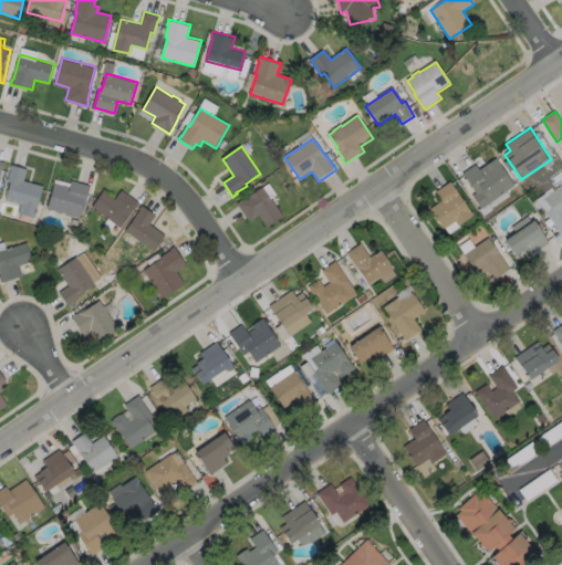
[(497,158),(516,186),(481,209),(474,196),(477,192),(464,174),(476,165),(480,170),(497,158)]
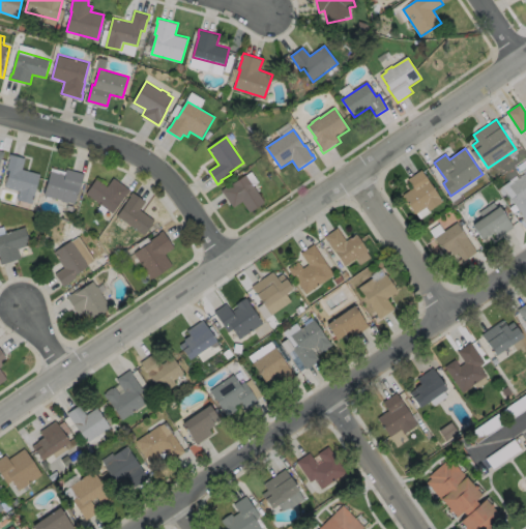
[(36,194),(33,204),(18,200),(20,190),(5,186),(10,171),(7,170),(10,158),(9,158),(10,154),(26,158),(23,169),(40,174),(35,194),(36,194)]
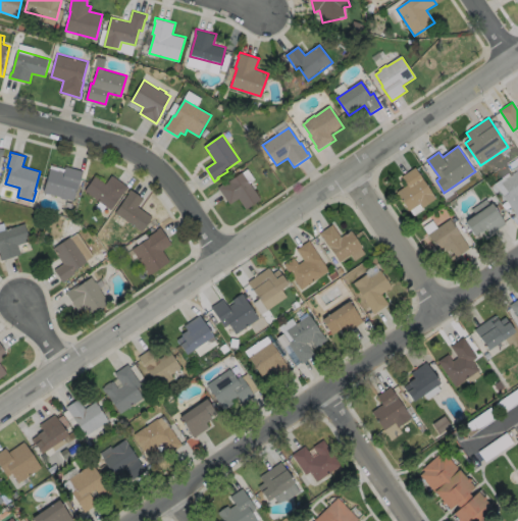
[(52,165),(65,169),(66,166),(84,171),(79,188),(78,188),(74,201),(44,193),(52,165)]
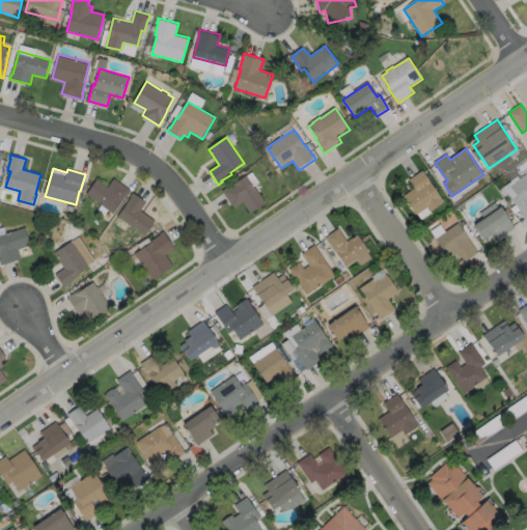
[(445,202),(431,212),(427,207),(416,216),(404,196),(415,188),(410,179),(423,170),(445,202)]
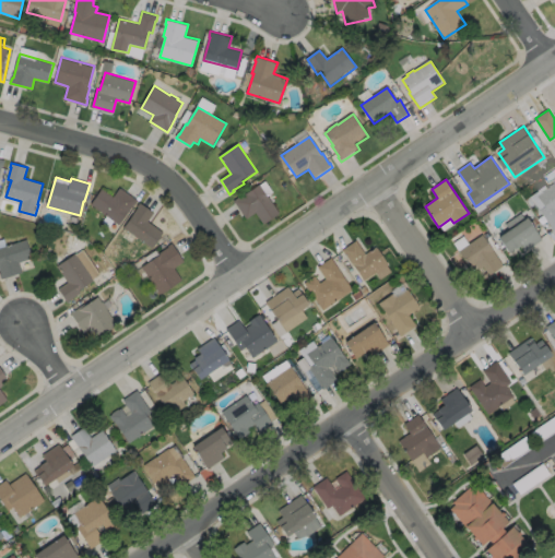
[(554,232),(551,227),(552,227),(541,211),(545,208),(539,197),(554,185),(554,232)]
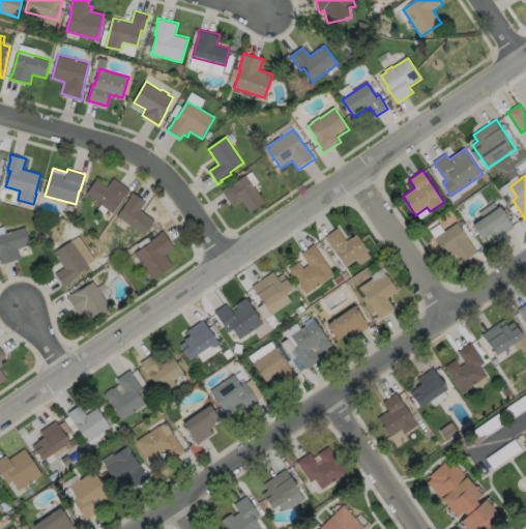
[(246,176),(266,203),(251,214),(242,202),(234,208),(223,192),(227,188),(228,189),(246,176)]
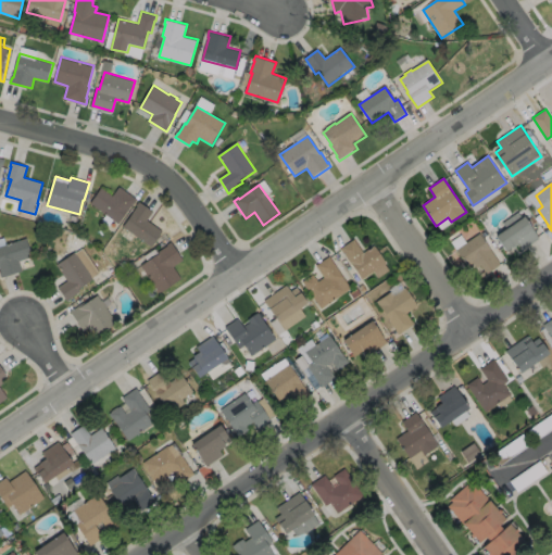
[(120,187),(138,199),(134,204),(133,203),(120,223),(91,203),(102,188),(113,196),(120,187)]
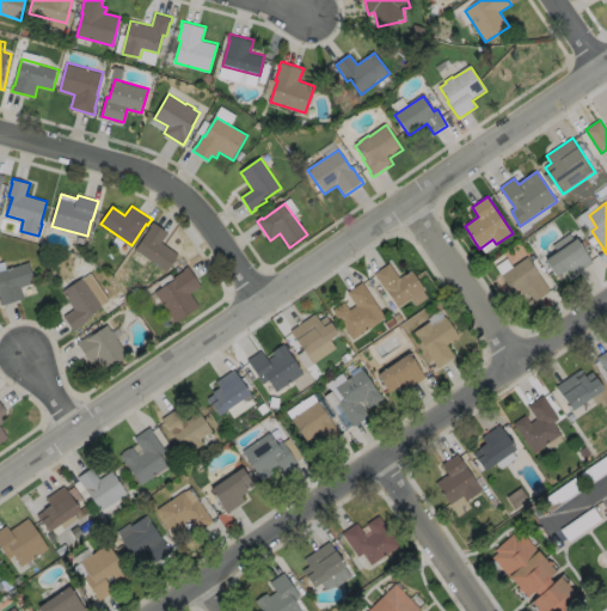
[(179,255),(167,272),(135,250),(152,227),(151,226),(153,221),(169,233),(163,242),(179,255)]
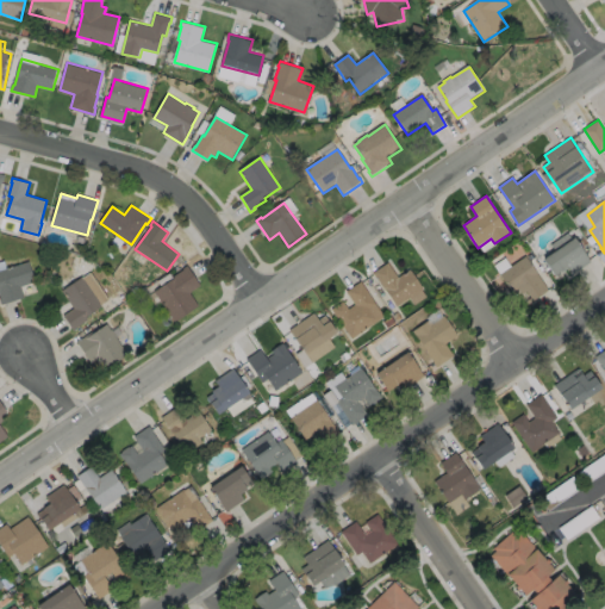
[(569,234),(573,240),(575,238),(592,262),(574,274),(569,268),(556,278),(544,260),(556,252),(553,246),(569,234)]
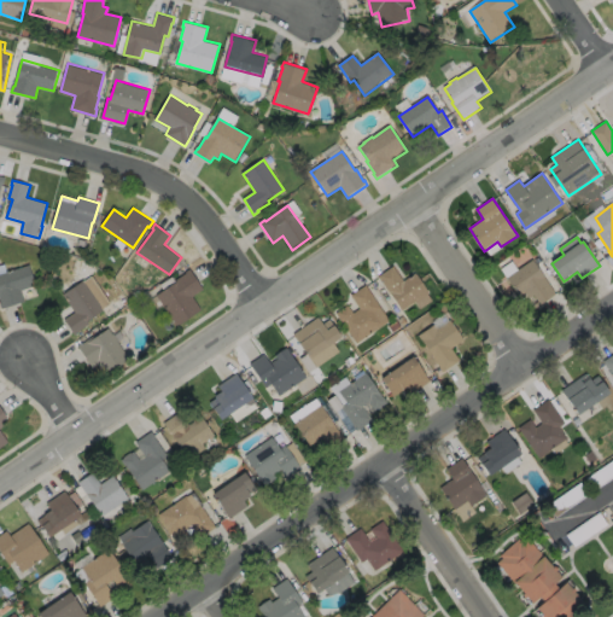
[(533,260),(558,295),(537,309),(535,306),(539,303),(535,296),(530,300),(526,294),(520,297),(507,278),(533,260)]
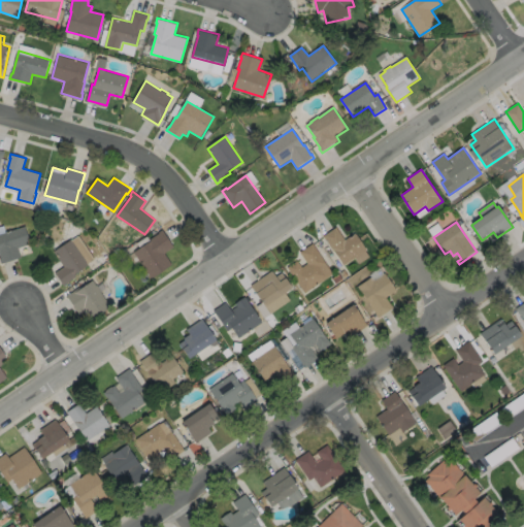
[(22,257),(2,264),(1,259),(0,255),(0,234),(26,226),(31,243),(19,248),(22,257)]
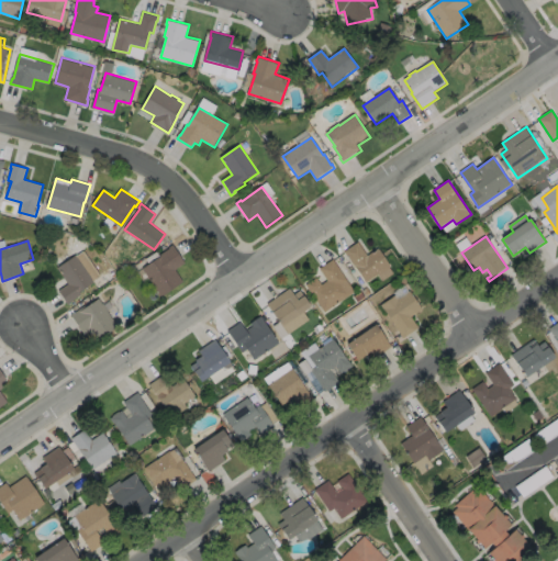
[(358,242),(367,256),(379,248),(391,266),(366,282),(345,251),(358,242)]
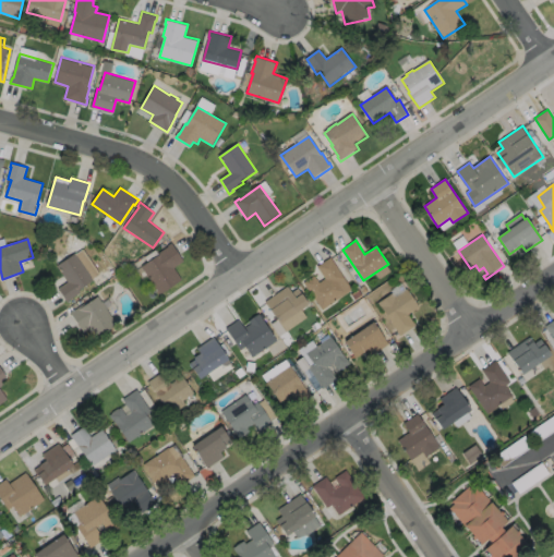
[(182,279),(160,294),(142,267),(160,254),(159,253),(169,246),(168,245),(171,243),(184,261),(175,267),(182,279)]
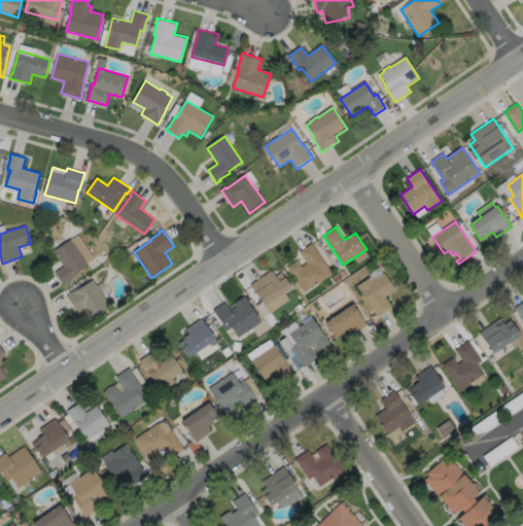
[(67,283),(64,285),(56,272),(65,266),(55,250),(72,238),(90,264),(75,274),(76,276),(67,282),(67,283)]
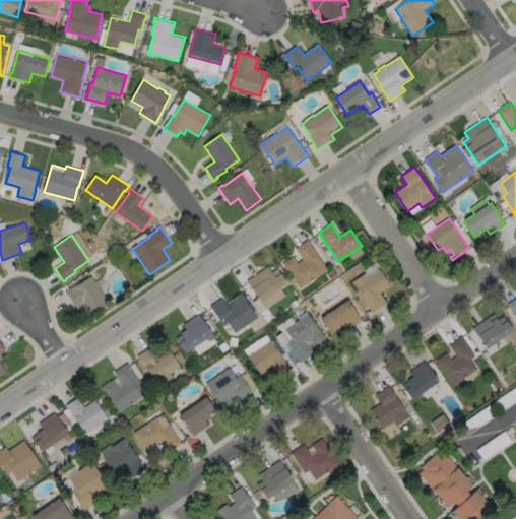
[(308,240),(328,270),(301,288),(283,263),(294,257),(298,263),(304,259),(296,248),(308,240)]
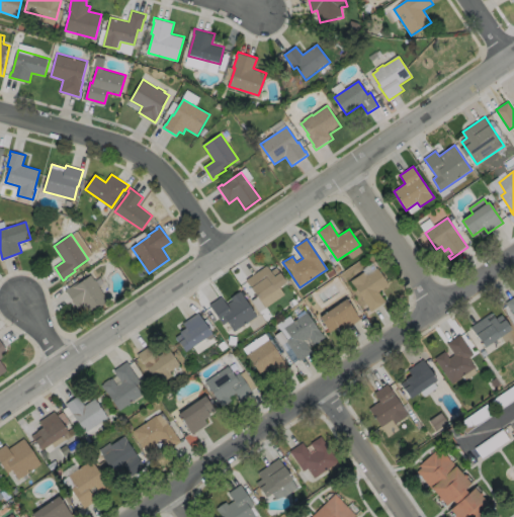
[(267,265),(271,271),(277,267),(287,282),(260,300),(246,280),(267,265)]
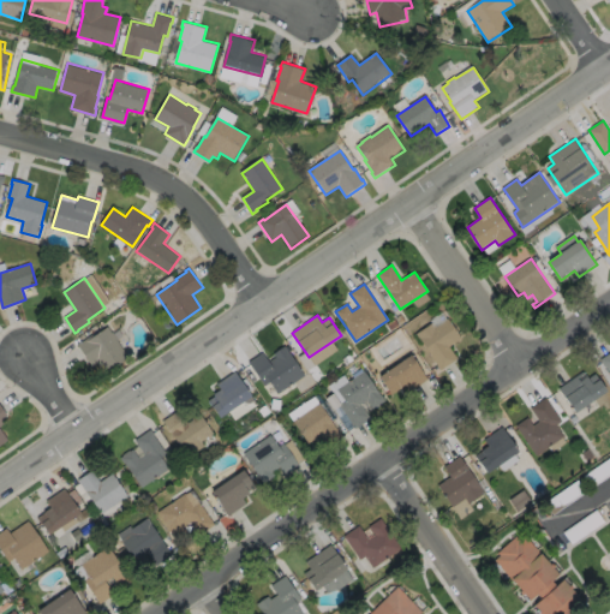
[(448,319),(462,339),(450,346),(458,358),(441,370),(417,334),(434,322),(436,327),(448,319)]
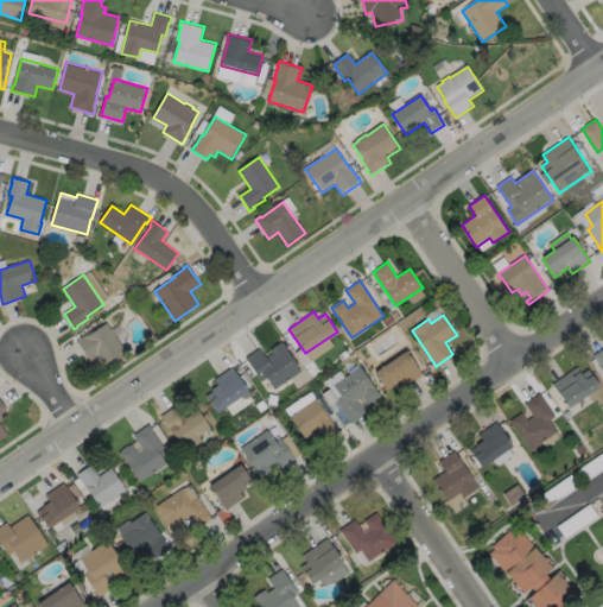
[(107,322),(112,328),(113,328),(118,335),(116,336),(128,353),(105,370),(96,358),(91,361),(77,340),(82,336),(82,337),(93,330),(94,332),(107,322)]
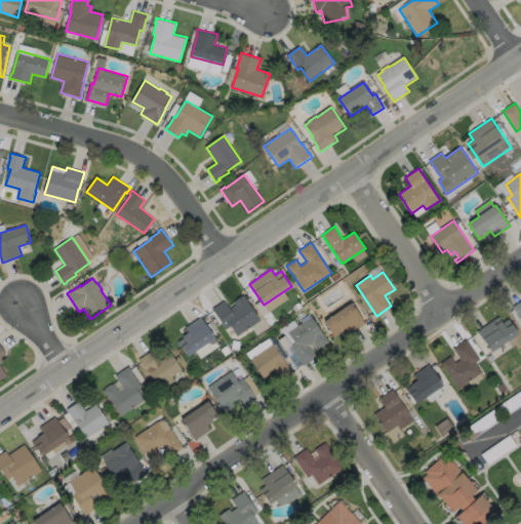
[(244,295),(261,320),(238,336),(231,326),(227,329),(212,309),(224,301),(230,309),(236,305),(234,303),(244,295)]
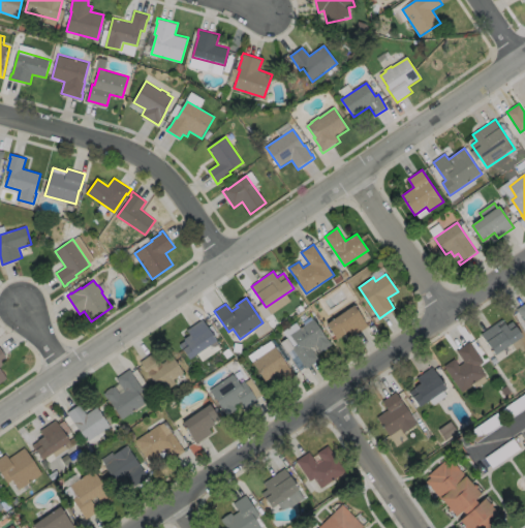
[(368,325),(352,337),(348,331),(337,339),(327,323),(353,304),(368,325)]
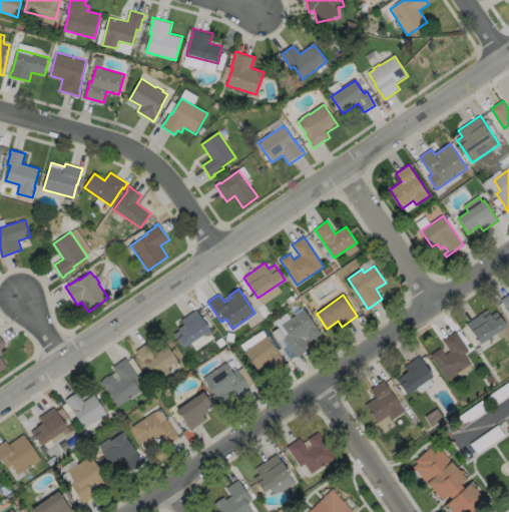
[(305,309),(318,330),(319,329),(323,334),(312,341),(307,334),(303,337),(310,349),(297,357),(284,337),(288,335),(282,324),(305,309)]
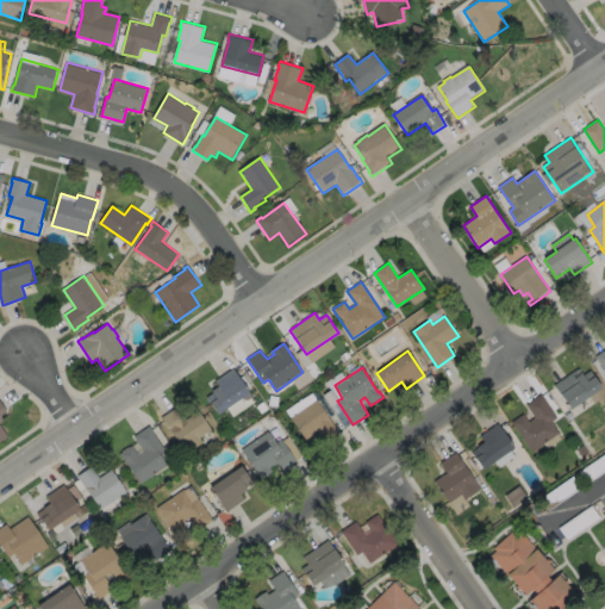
[(250,393),(218,415),(207,397),(213,393),(212,391),(219,386),(216,380),(234,368),(250,393)]
